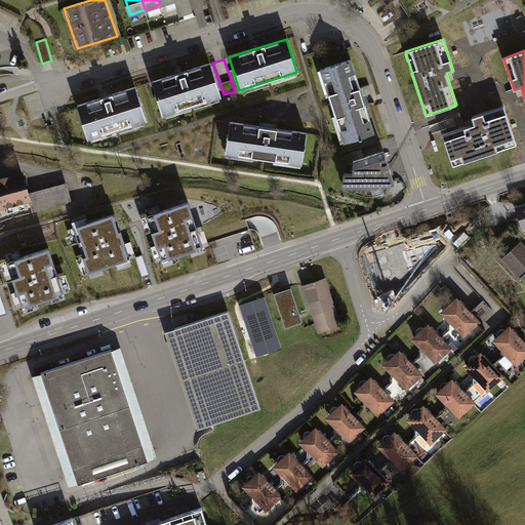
[(341,143),(374,132),(351,59),(318,70),(341,143)]
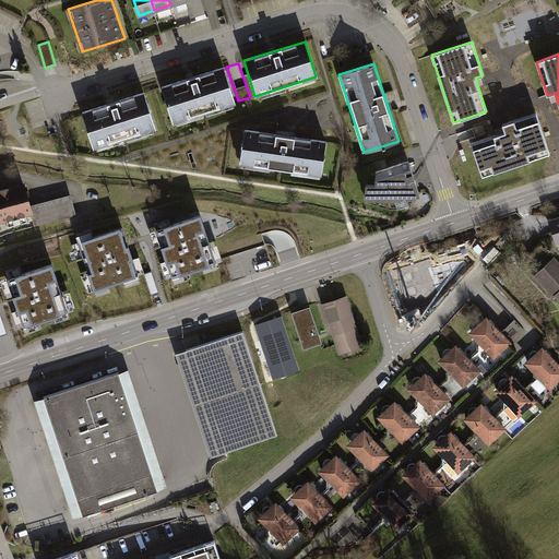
[(223,67),(162,86),(174,123),(235,103),(223,67)]
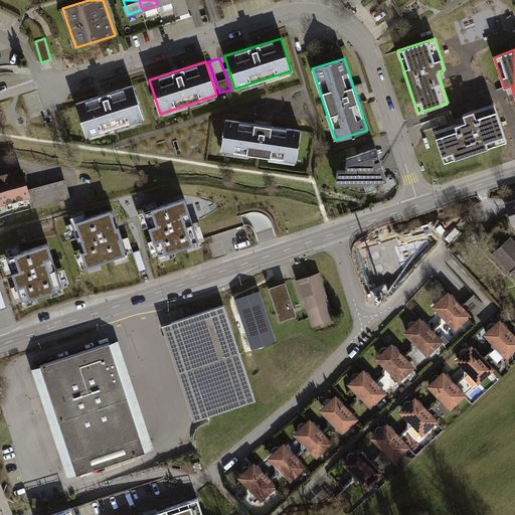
[(134,84),(76,103),(88,136),(145,118),(134,84)]
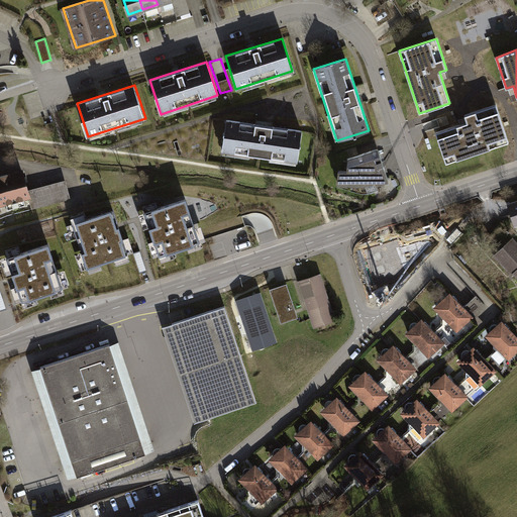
[(446,163),(509,142),(496,105),(464,115),(468,122),(436,132),(446,163)]
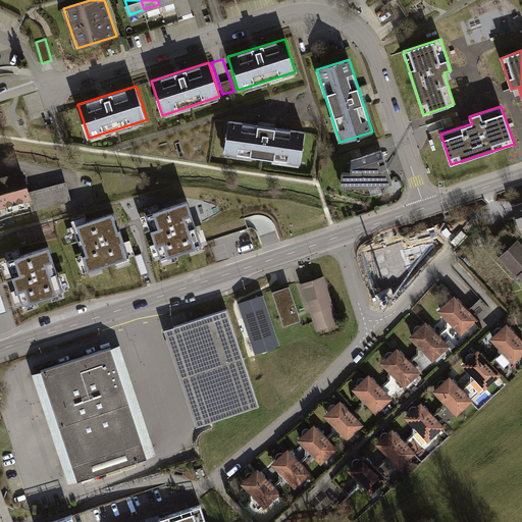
[(305,132),(228,121),(224,152),(301,163),(305,132)]
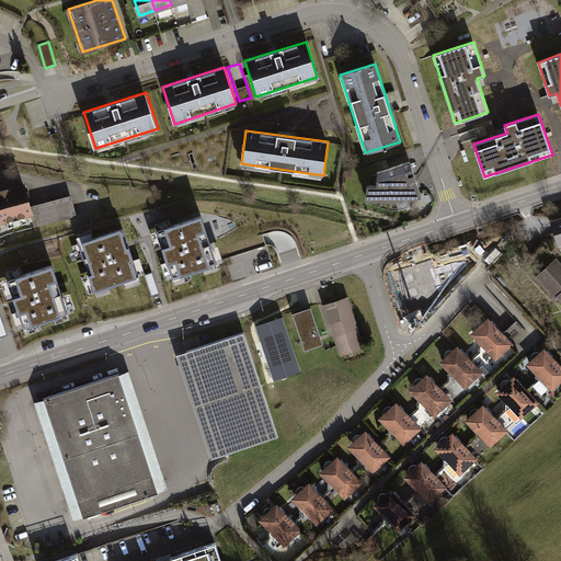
[(410,162),(378,173),(378,186),(369,186),(368,201),(405,203),(422,197),(410,162)]
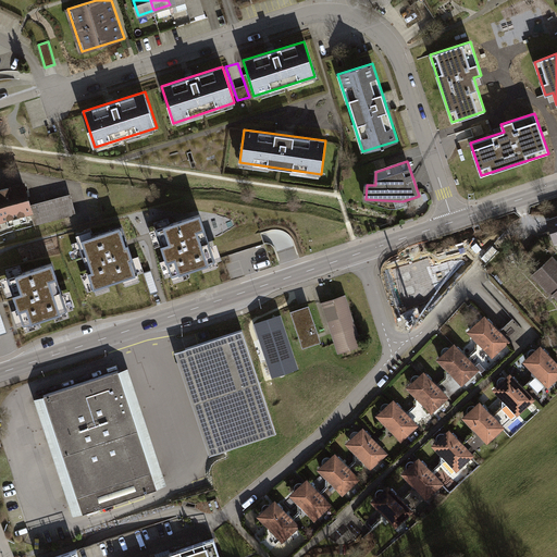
[(0,219),(31,210),(34,223),(74,212),(67,188),(27,199),(24,185),(0,192),(0,219)]
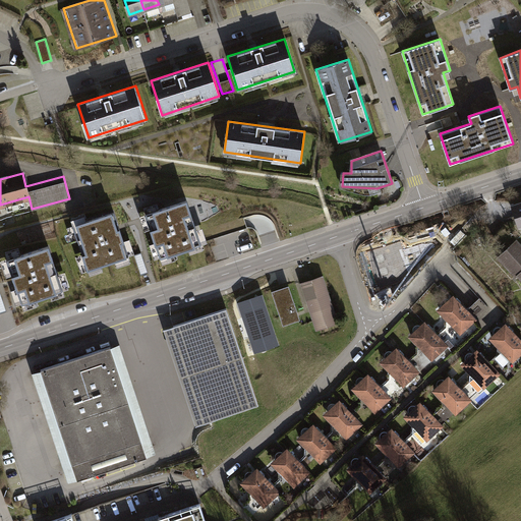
[(185,197),(146,212),(161,256),(200,242),(185,197)]
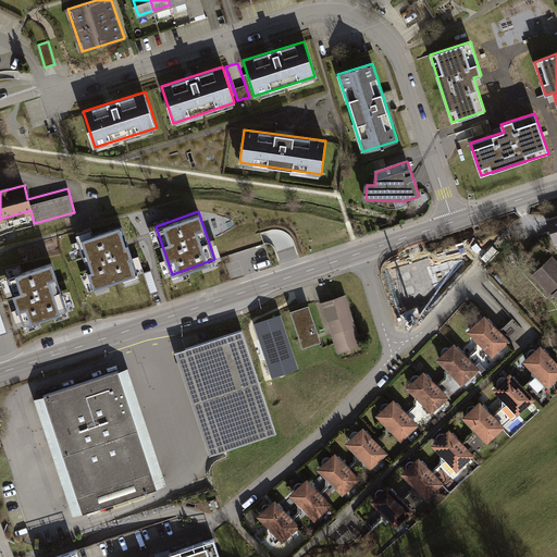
[(556,218),(547,221),(555,243),(556,242),(556,218)]
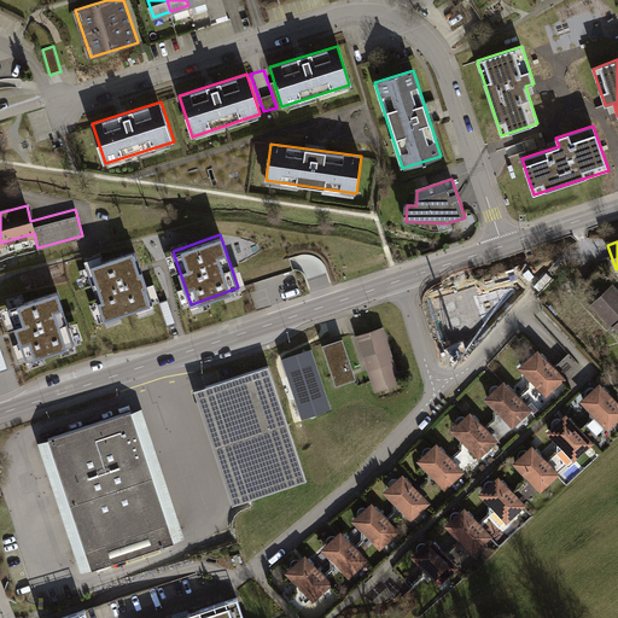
[(134,250),(87,266),(104,318),(151,302),(134,250)]
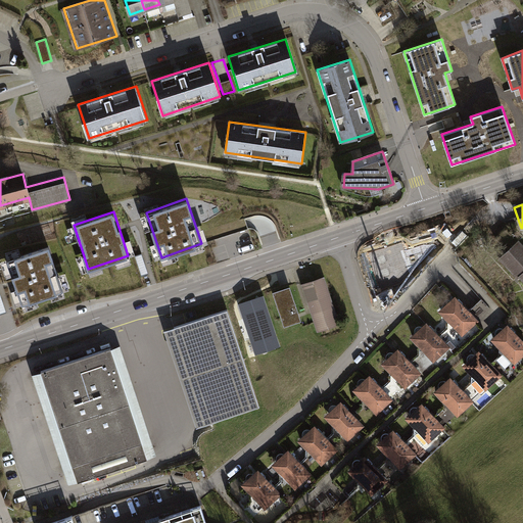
[(386,246),(389,255),(378,258),(383,277),(409,270),(400,242),(386,246)]
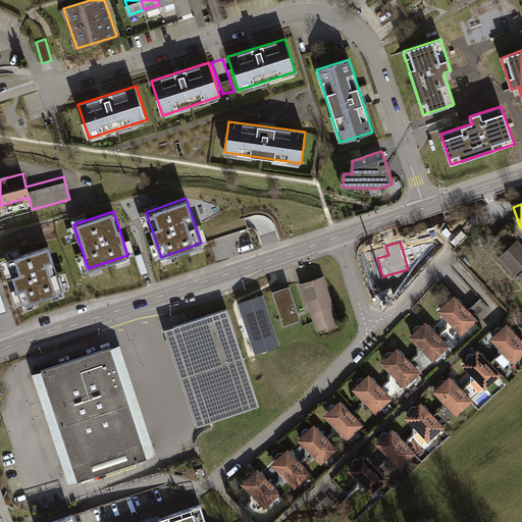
[(521,246),(519,243),(501,259),(517,277),(520,275),(521,277),(521,246)]
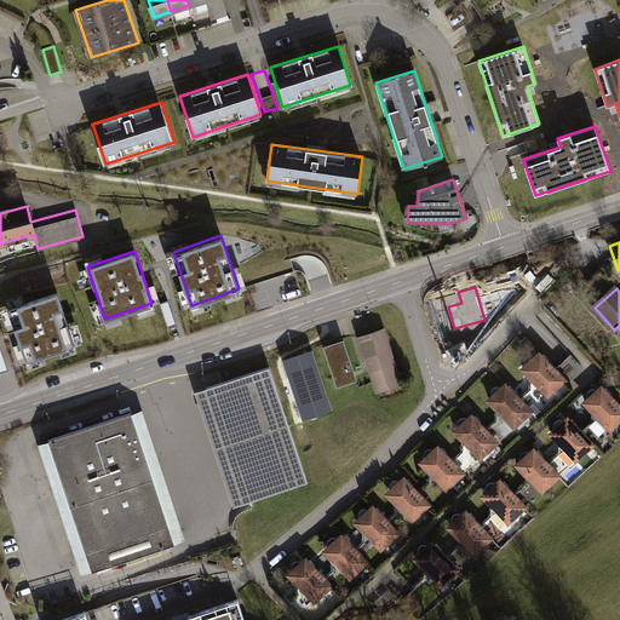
[(58,291),(9,306),(27,360),(75,343),(58,291)]
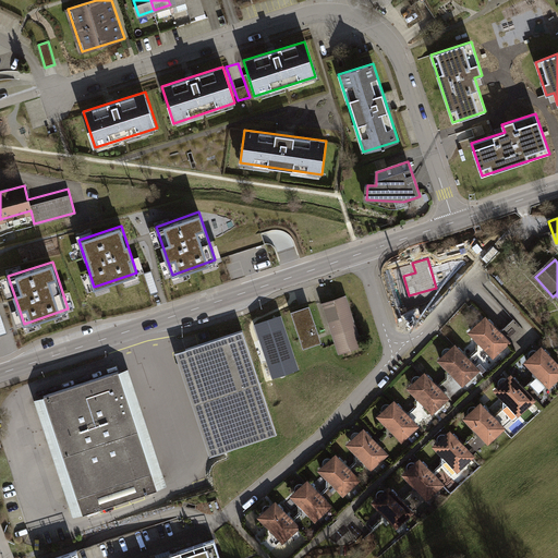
[(346,296),(323,304),(339,353),(362,346),(346,296)]
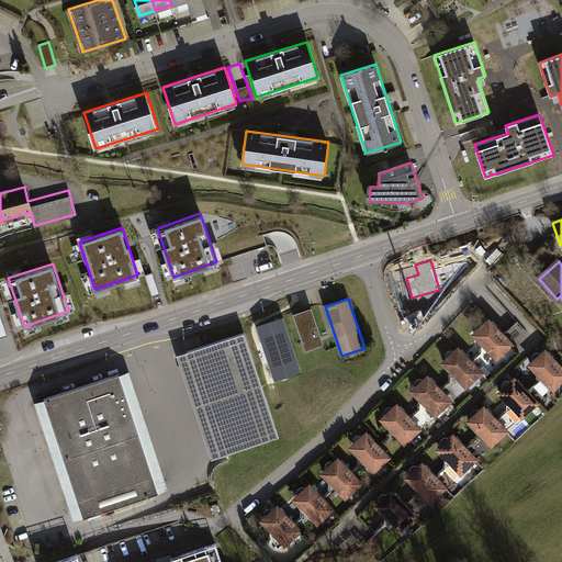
[(294,313),(306,350),(324,345),(311,307),(294,313)]
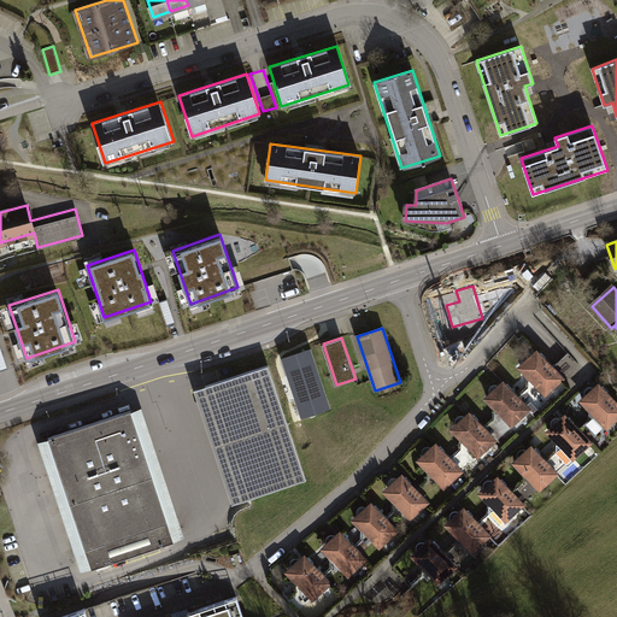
[(538,353),(522,368),(532,378),(532,388),(518,400),(529,411),(563,380),(546,363),(546,358),(542,353),(540,356),(538,353)]
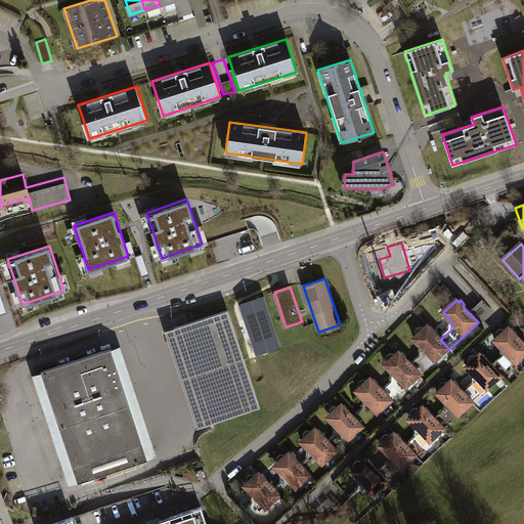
[(175,329),(208,425),(261,407),(228,310),(175,329)]
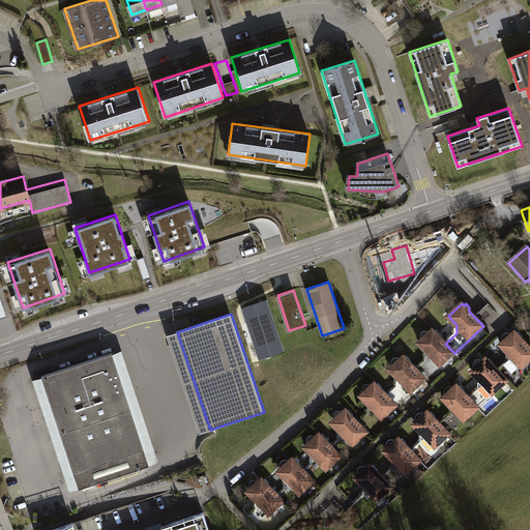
[(433,329),(419,343),(428,352),(428,360),(417,370),(425,379),(454,353),(445,344),(440,337),(440,334),(437,330),(435,331),(433,329)]
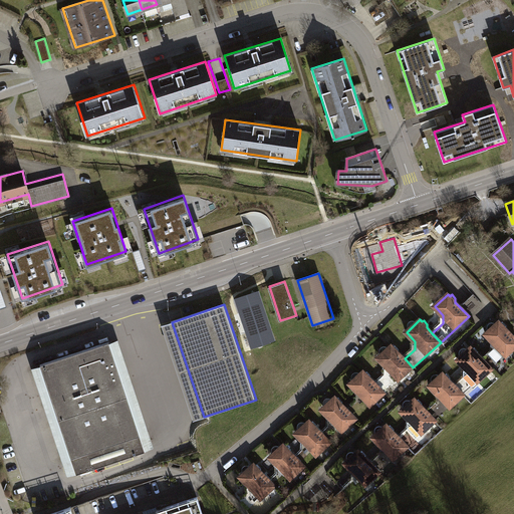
[(499,321),(485,333),(494,342),(494,350),(484,360),(492,368),(513,348),(513,337),(506,329),(506,325),(502,321),(501,323),(499,321)]
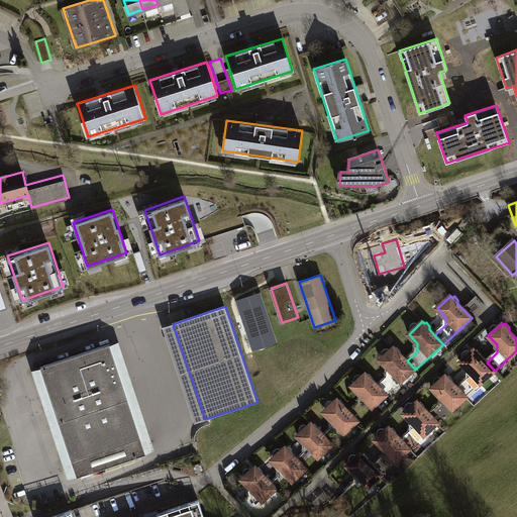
[(120,375),(110,343),(39,367),(50,399),(76,477),(146,453),(120,375)]
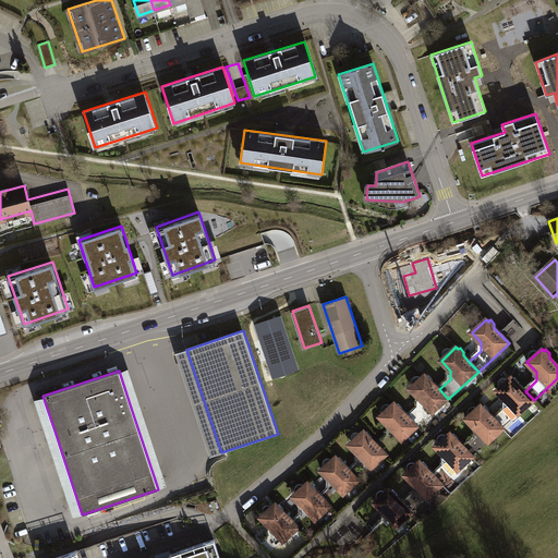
[(425,375),(411,388),(420,398),(420,407),(409,417),(417,427),(448,399),(439,389),(433,384),(433,379),(428,375),(427,377),(425,375)]
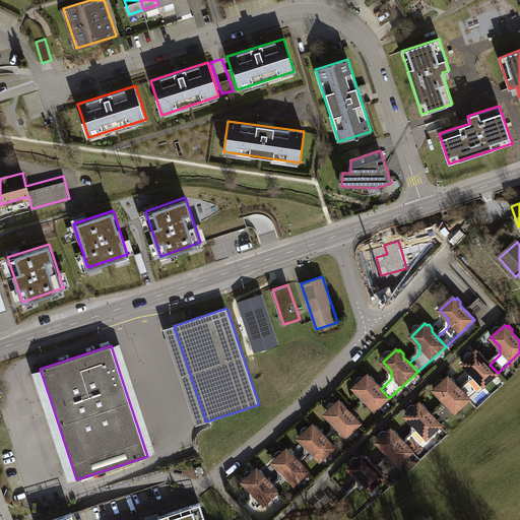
[(476,350),(463,364),(471,373),(471,381),(461,390),(469,399),(498,373),(490,365),(483,359),(483,355),(479,351),(478,352),(476,350)]
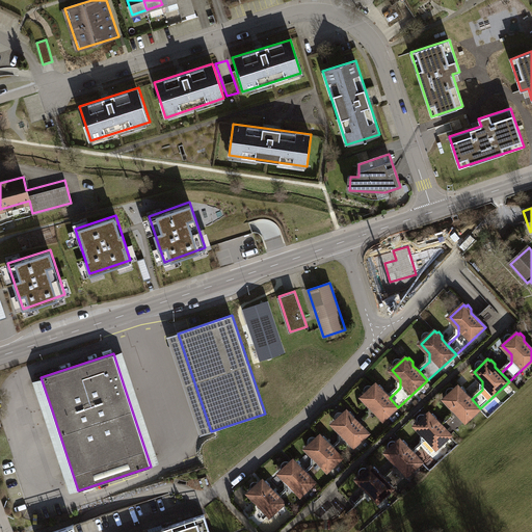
[(376,383),(363,396),(371,405),(371,415),(360,424),(368,433),(398,407),(390,398),(383,392),(383,388),(380,383),(378,386),(376,383)]
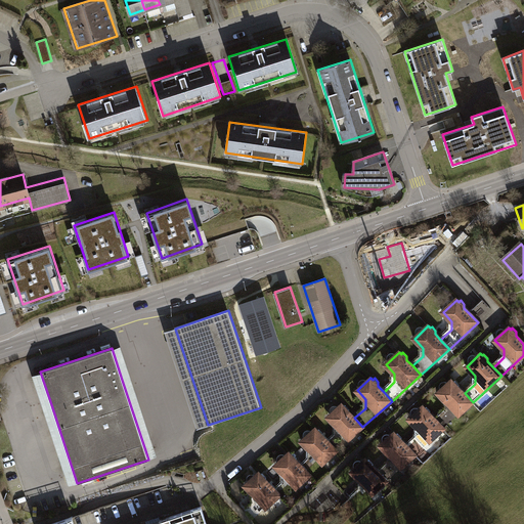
[(451,380),(437,392),(446,401),(446,409),(435,420),(443,429),(473,402),(465,393),(459,388),(459,384),(454,380),(453,382),(451,380)]
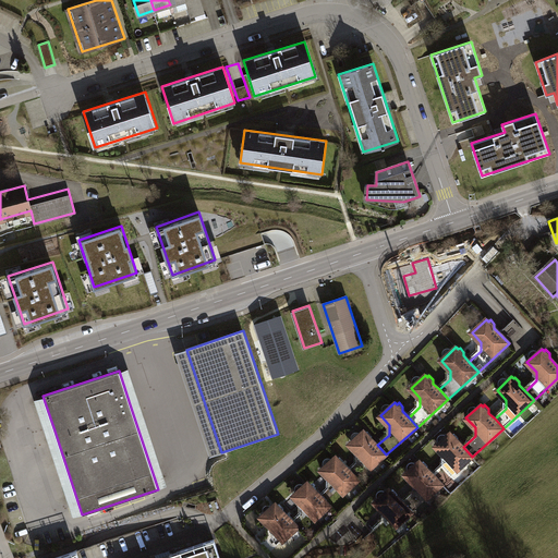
[(364,431),(349,444),(359,453),(359,462),(349,471),(358,481),(386,455),(377,445),(372,439),(372,435),(367,431),(366,433),(364,431)]
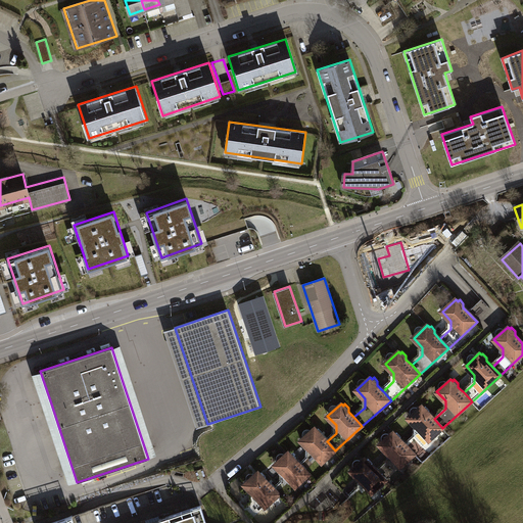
[(422,405),(408,418),(417,426),(417,435),(406,445),(414,454),(442,428),(434,419),(429,413),(429,409),(425,405),(424,407),(422,405)]
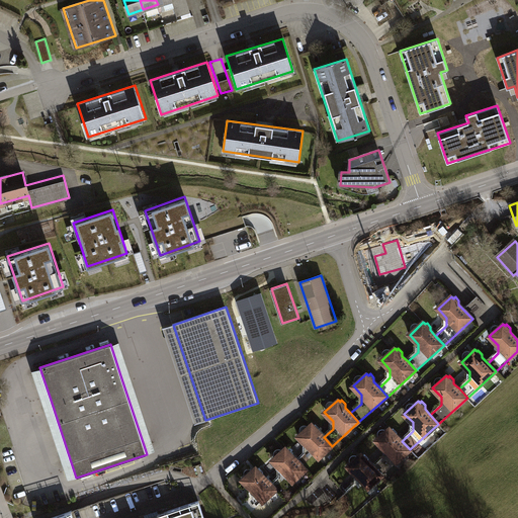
[(312,423),(297,436),(307,445),(307,453),(297,461),(306,469),(332,446),(324,437),(319,431),(319,428),(315,424),(314,425),(312,423)]
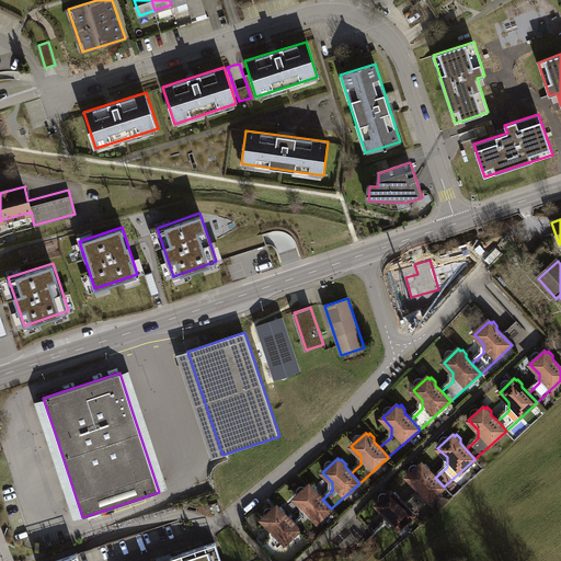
[(422,462),(407,476),(415,485),(416,494),(404,505),(413,514),(444,487),(435,478),(430,471),(430,467),(425,462),(424,465),(422,462)]
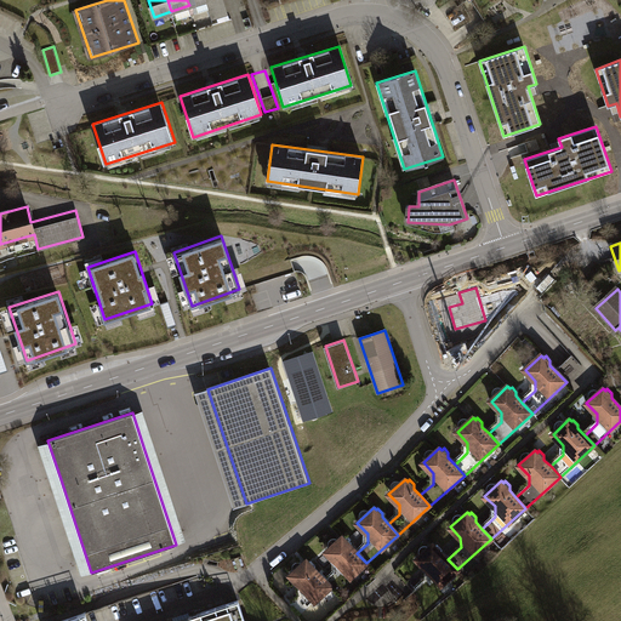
[(342,536),(325,551),(336,562),(336,573),(325,581),(331,587),(335,592),(366,563),(357,553),(351,546),(351,541),(346,536),(345,539),(342,536)]
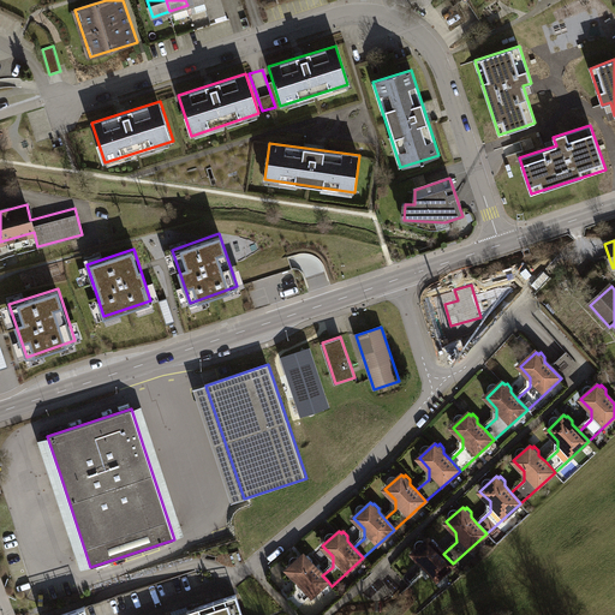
[(429,537),(412,553),(422,562),(422,573),(410,584),(419,593),(453,563),(443,554),(437,547),(437,543),(433,538),(430,539),(429,537)]
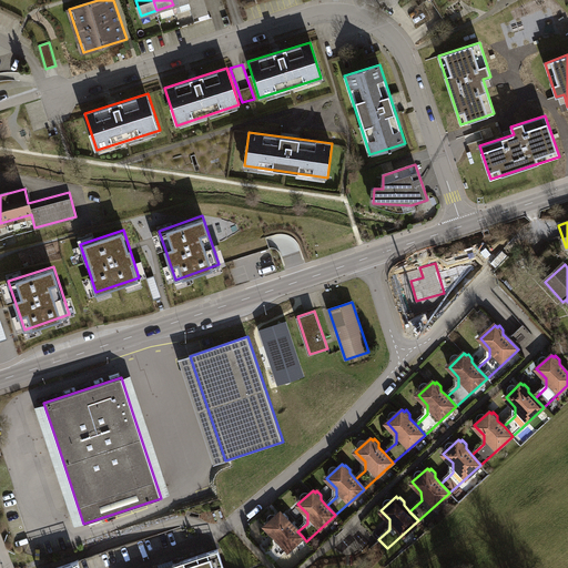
[(281,511),(265,526),(274,536),(274,545),(266,553),(275,563),(303,537),(297,531),(288,520),(288,517),(284,513),(282,514),(281,511)]
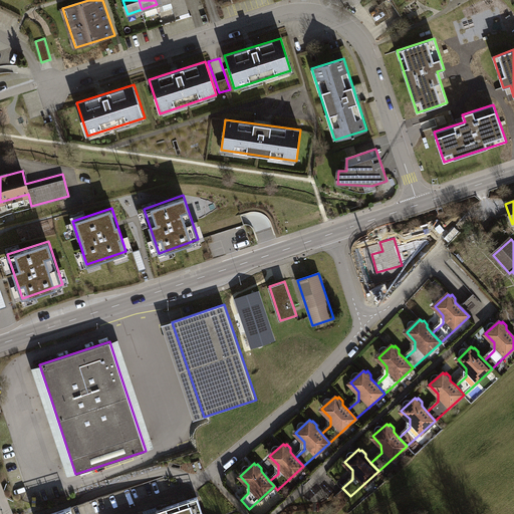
[(202,513),(197,497),(145,513),(202,513)]
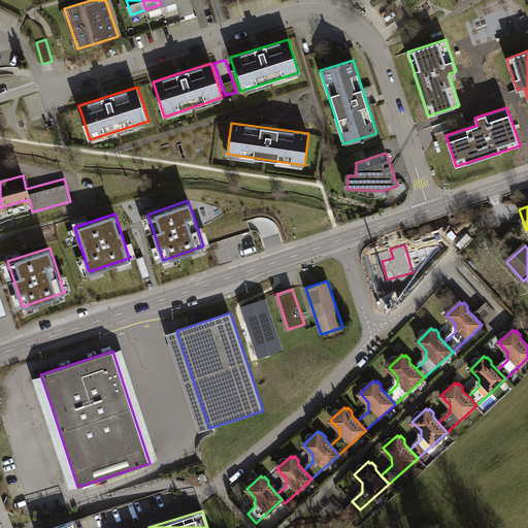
[(70,527),(67,517),(35,527),(70,527)]
